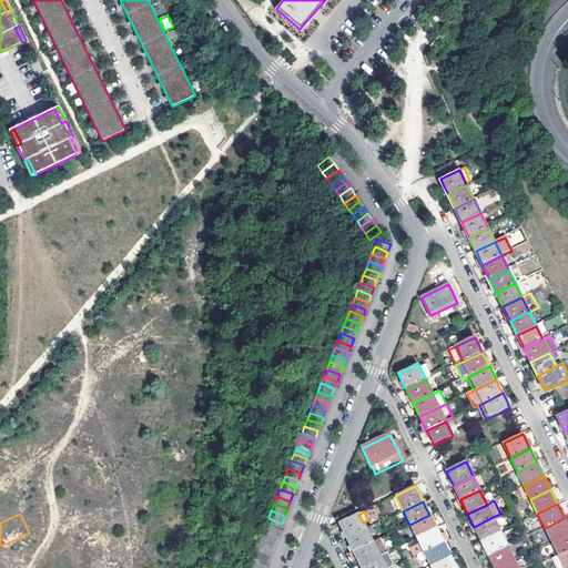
[(358,515),(340,524),(344,535),(342,536),(344,540),(346,539),(366,529),(363,523),(358,515)]
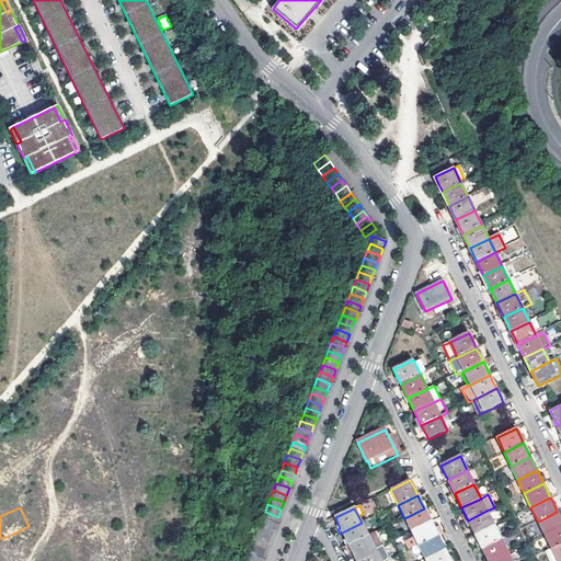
[(424,508),(404,518),(411,533),(431,523),(427,516),(424,508)]
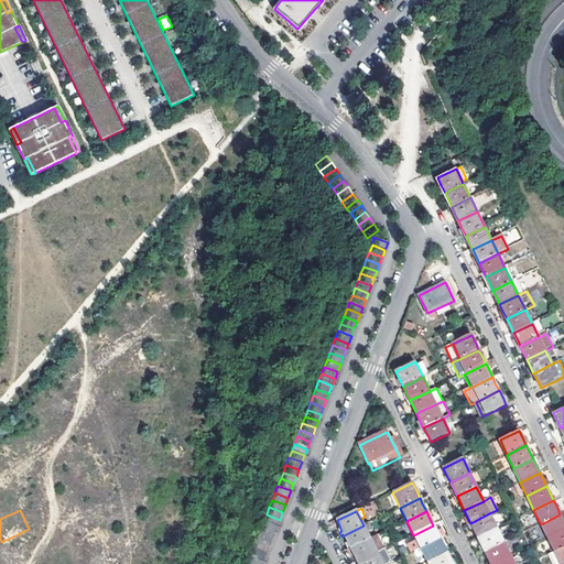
[(475,532),(478,538),(497,528),(489,513),(470,523),(475,532)]
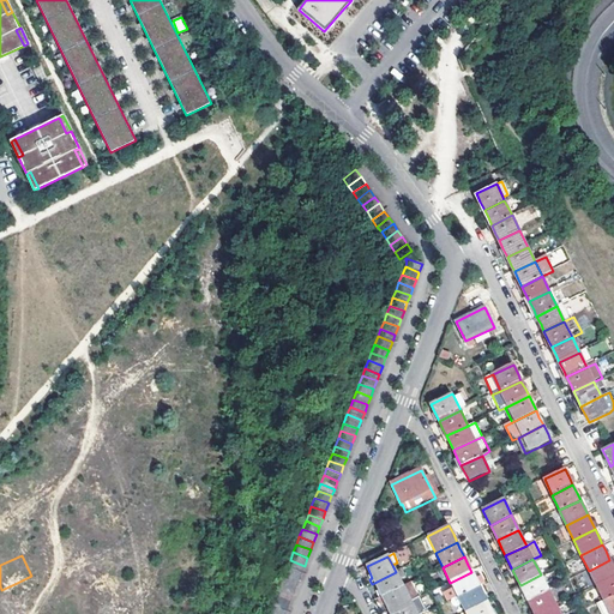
[(305,566),(290,560),(288,567),(301,573),(305,566)]
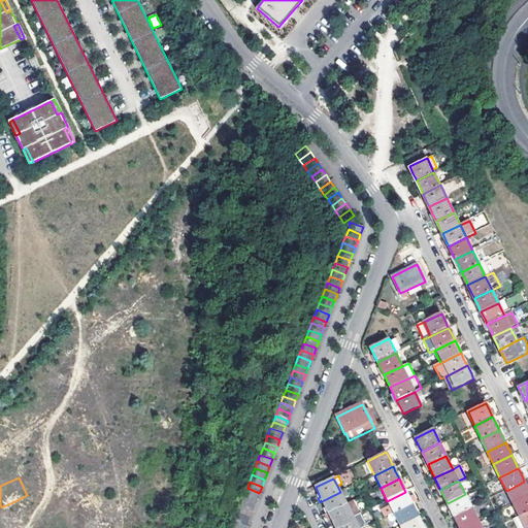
[(506,491),(513,503),(527,495),(527,489),(527,488),(524,482),(506,491)]
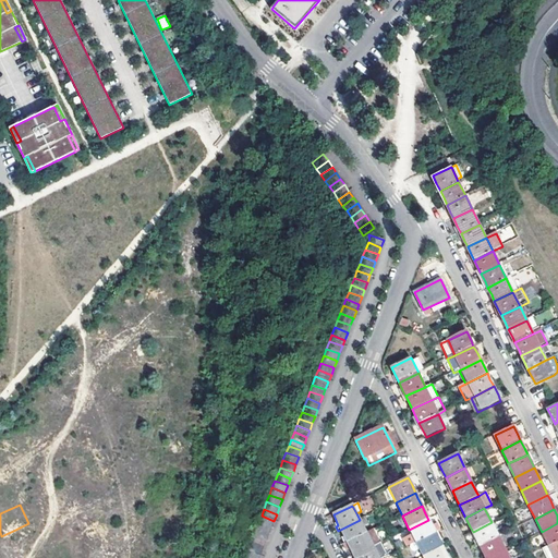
[(274,521),(262,516),(258,524),(270,529),(274,521)]
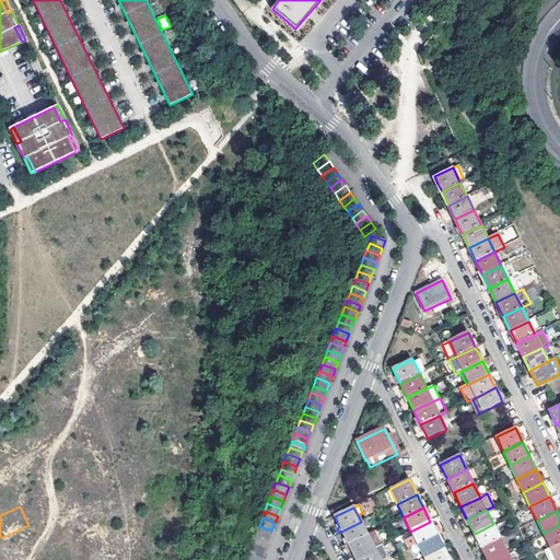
[(365,520),(361,522),(364,531),(370,528),(365,520)]
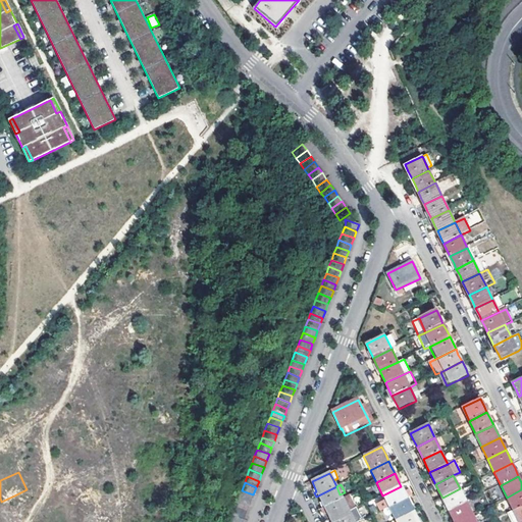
[(336,486),(318,496),(321,502),(319,503),(322,509),(343,500),(340,494),(336,486)]
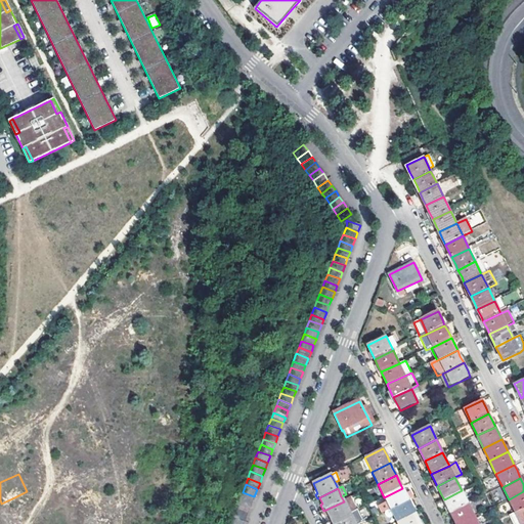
[(387,504),(390,510),(408,500),(405,494),(402,488),(384,497),(387,504)]
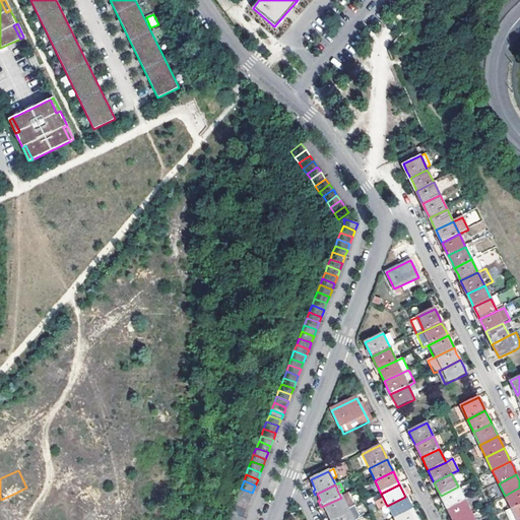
[(458,486),(441,496),(444,503),(447,509),(464,500),(458,486)]
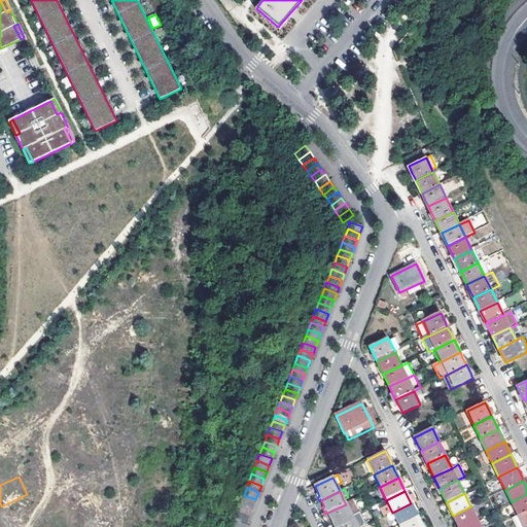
[(526,494),(512,502),(518,516),(526,511),(526,494)]
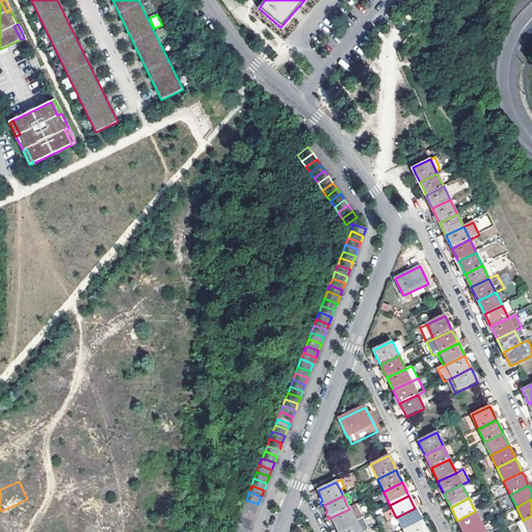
[(258,504),(246,500),(243,505),(256,510),(258,504)]
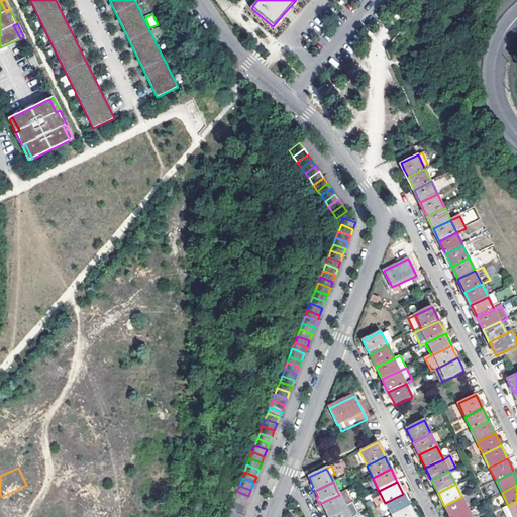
[(6,505),(18,500),(14,491),(1,497),(0,493),(0,503),(6,516),(7,516),(11,515),(6,505)]
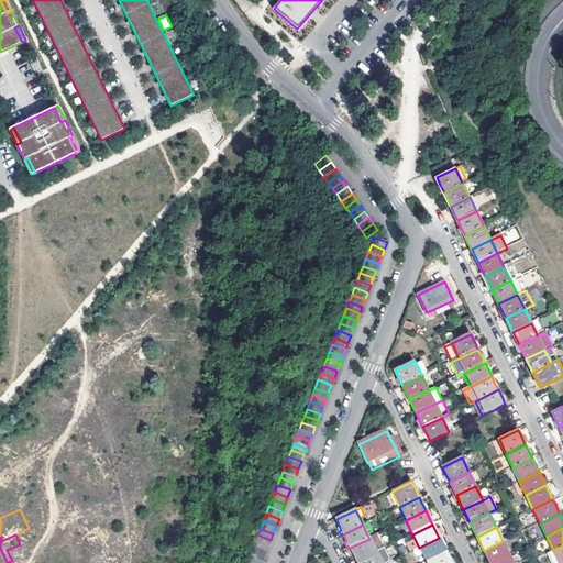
[(271,540),(257,534),(255,542),(268,548),(271,540)]
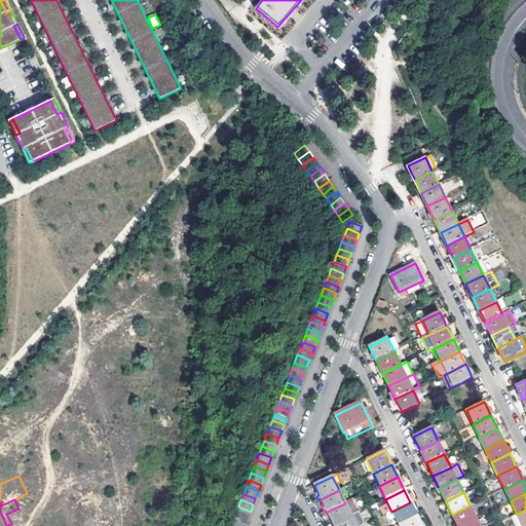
[(351,500),(345,503),(351,517),(358,513),(351,500)]
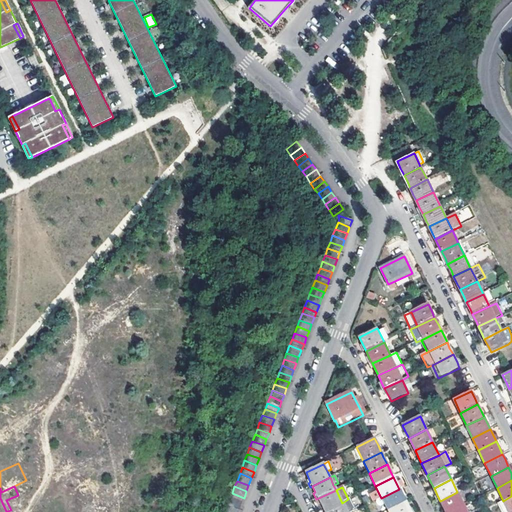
[(399,489),(381,498),(388,510),(405,502),(402,495),(399,489)]
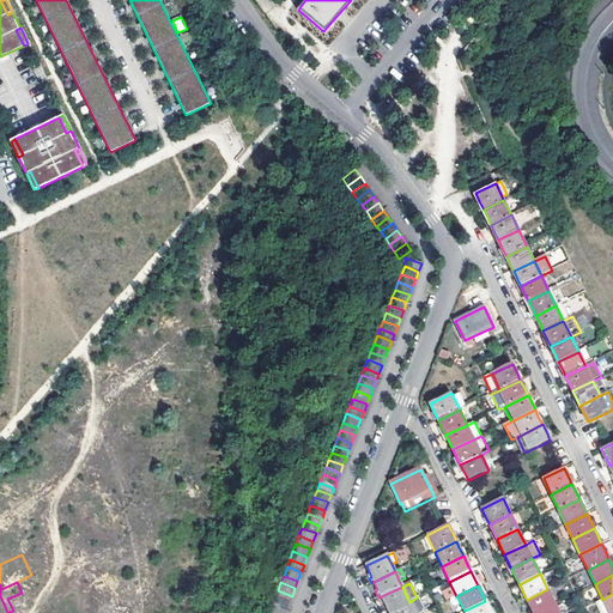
[(402,587),(378,598),(381,602),(383,601),(389,612),(410,602),(402,587)]
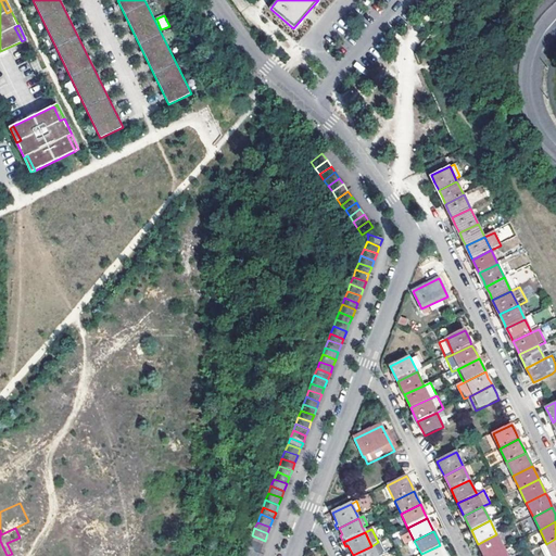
[(411,534),(399,540),(402,546),(414,541),(411,534)]
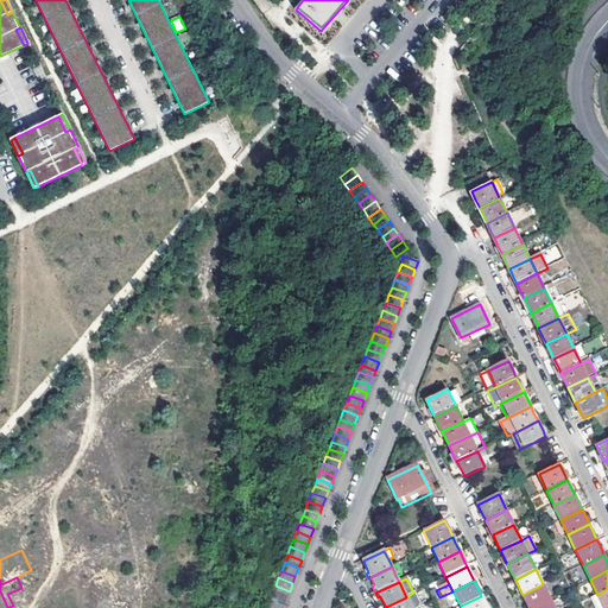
[(526,602),(529,607),(532,607),(550,600),(543,584),(523,595),(526,602)]
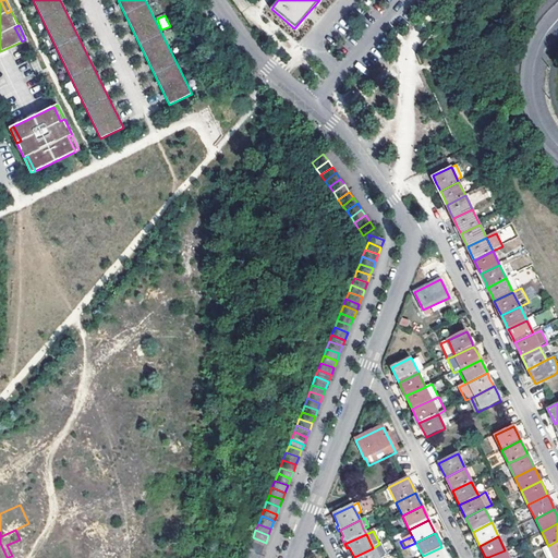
[(266,543),(253,537),(250,544),(263,549),(266,543)]
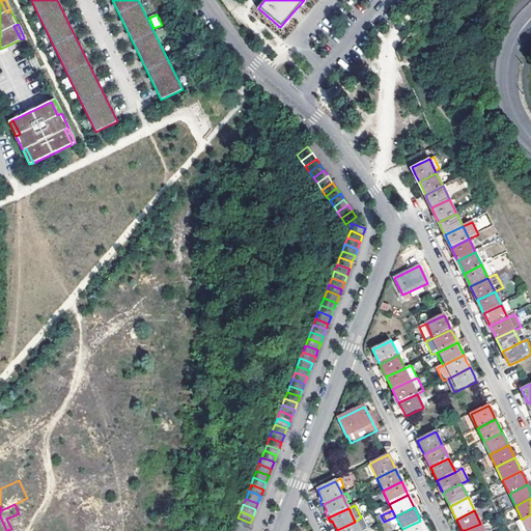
[(161,513),(150,520),(157,530),(154,530),(163,530),(168,528),(167,525),(161,513)]
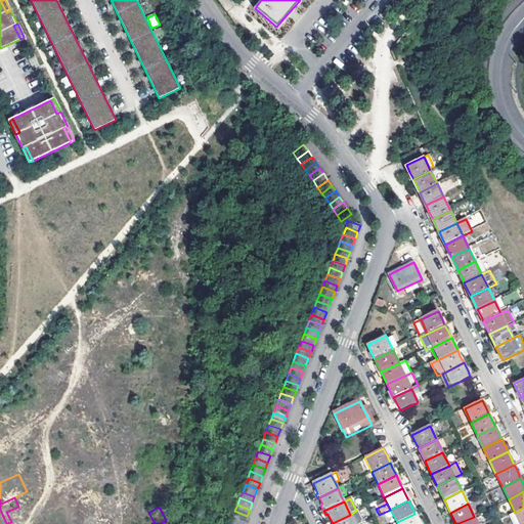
[(508,516),(511,523),(522,523),(523,523),(523,508),(515,513),(508,516)]
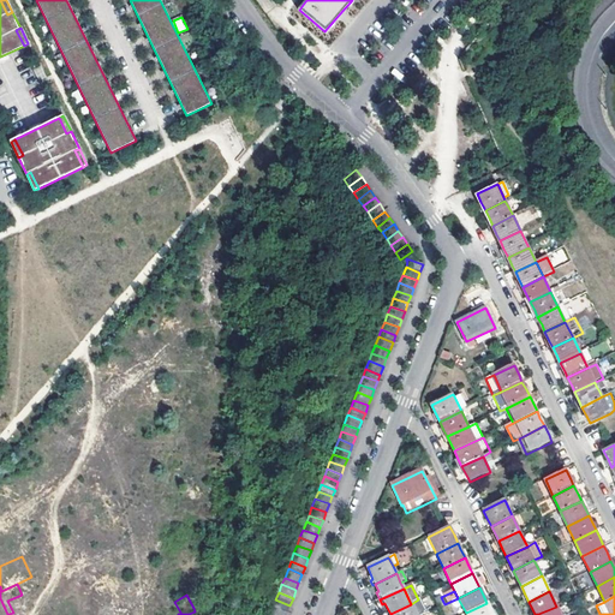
[(290,605),(275,599),(273,608),(287,613),(290,605)]
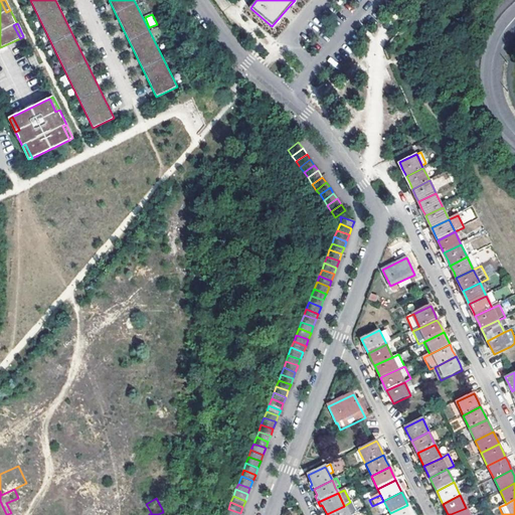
[(352,502),(350,502),(344,506),(348,514),(354,514),(357,514),(352,502)]
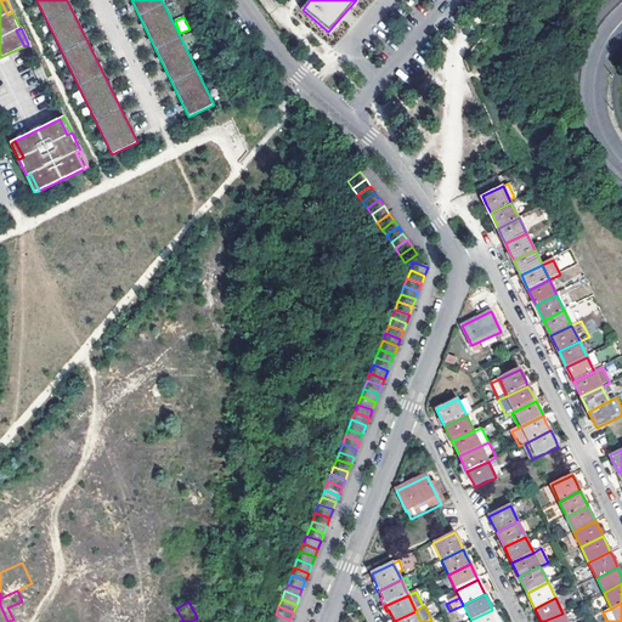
[(471,620),(471,621),(498,621),(496,617),(492,610),(471,620)]
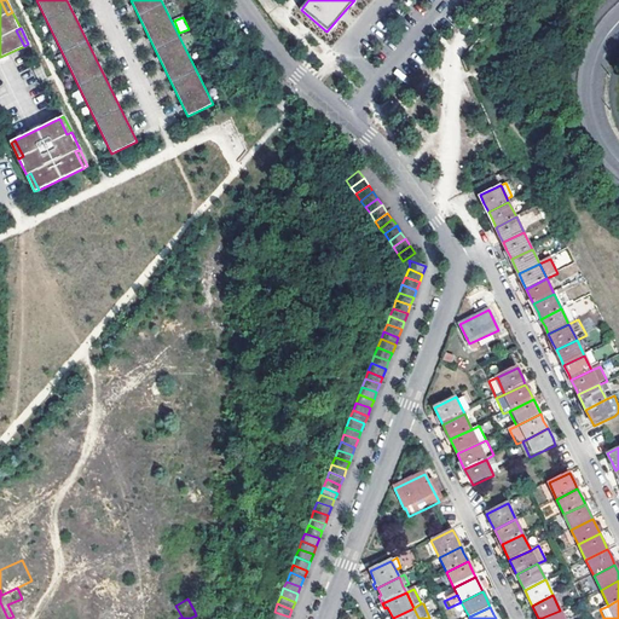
[(148,618),(143,608),(122,618),(148,618)]
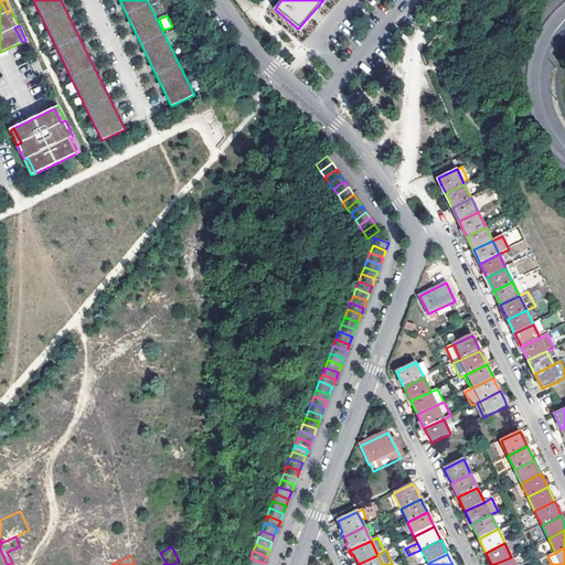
[(382,564),(377,555),(359,564),(382,564)]
